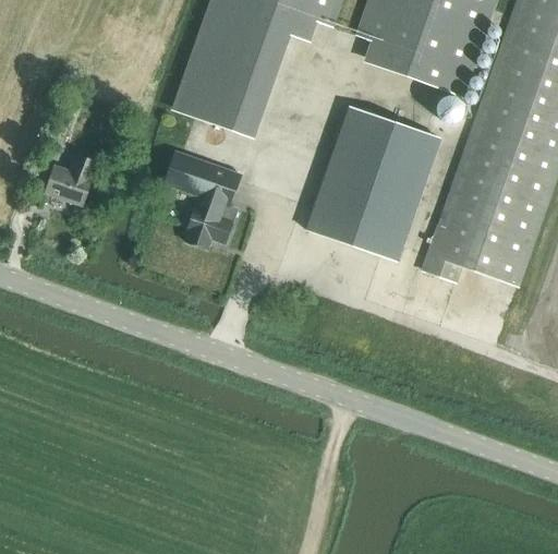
[(219,0),(178,121),(252,147),(301,3),(338,15),(343,0),(219,0)]
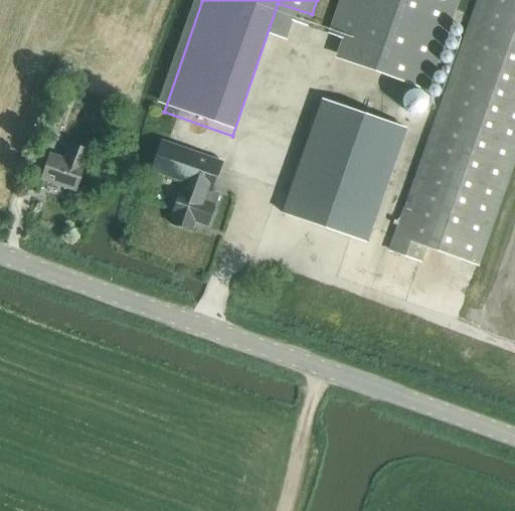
[(369,34),(363,53),(432,76),(458,0),(343,0),(335,22),(369,34)]
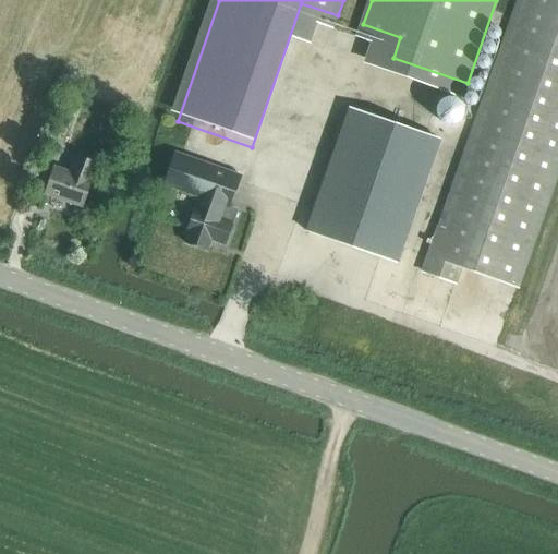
[(457,280),(461,265),(519,285),(557,171),(557,0),(517,0),(423,268),(457,280)]
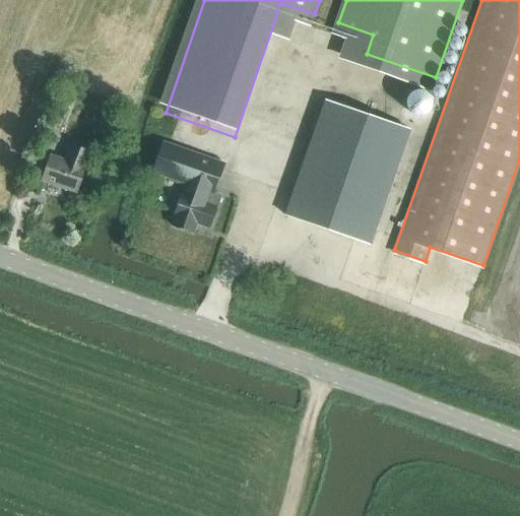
[(285,212),(371,243),(411,127),(326,98),(308,149),(285,212)]
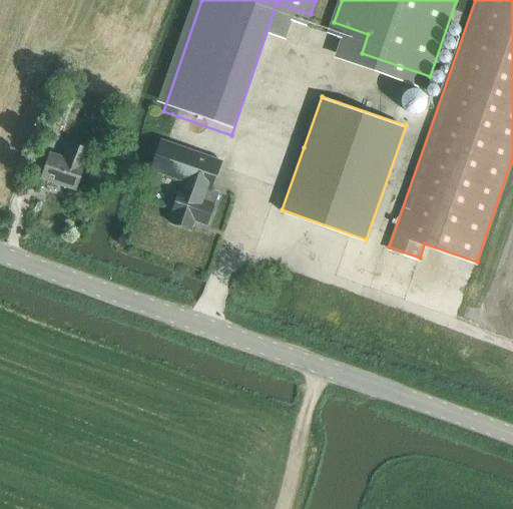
[(213,187),(223,158),(161,136),(149,167),(182,178),(171,210),(173,211),(170,219),(191,227),(195,218),(207,222),(219,189),(213,187)]
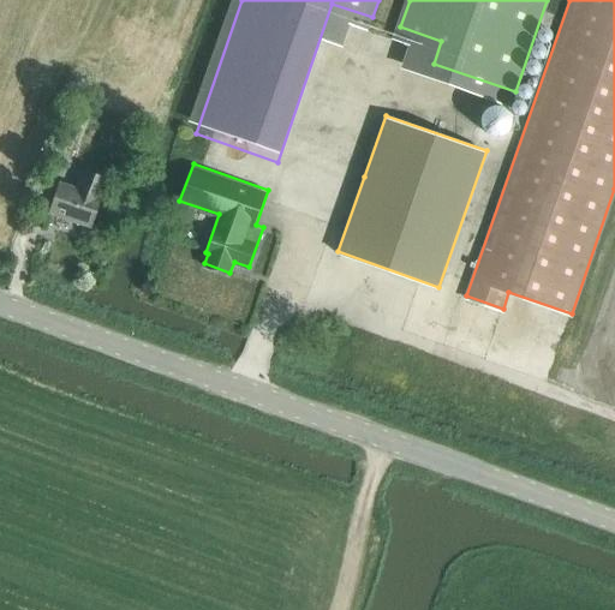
[(49,210),(91,225),(109,175),(96,172),(82,167),(76,184),(60,178),(49,210)]
